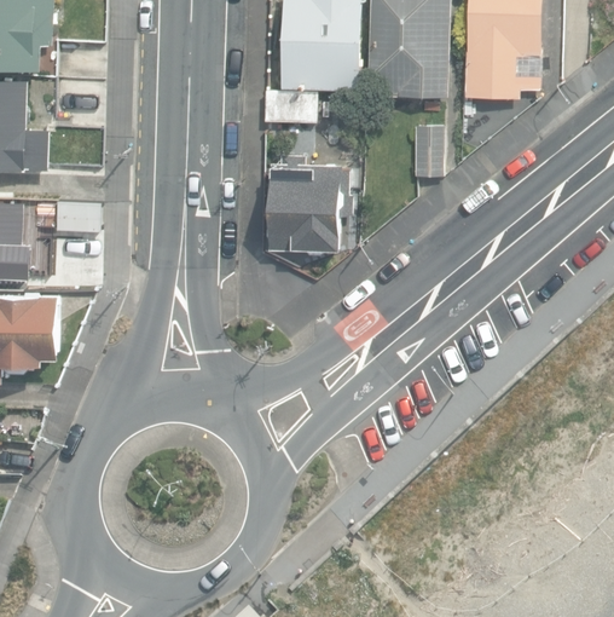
[(0,69),(40,71),(41,46),(50,47),(51,0),(0,0),(0,69)]
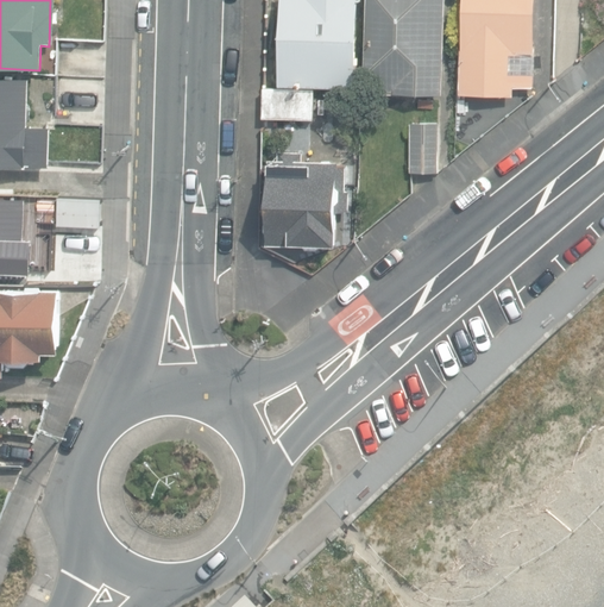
[(276,87),(353,89),(356,0),(280,0),(280,22),(270,20),(270,36),(278,36),(276,87)]
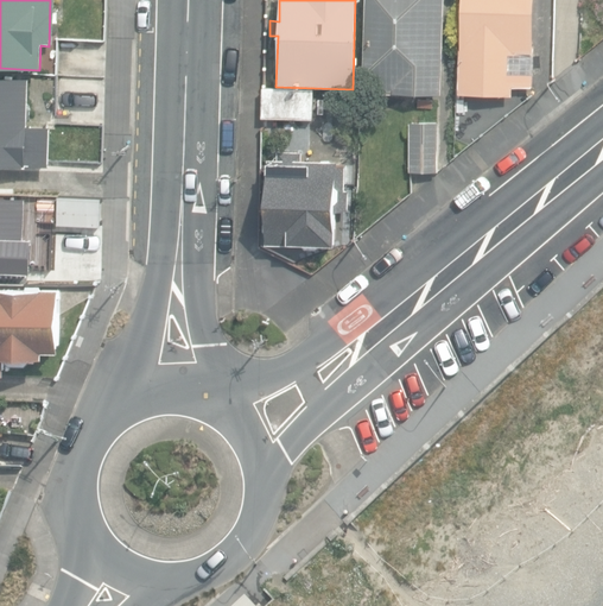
[(360,95),(439,96),(442,0),(362,0),(362,54),(361,54),(360,95)]
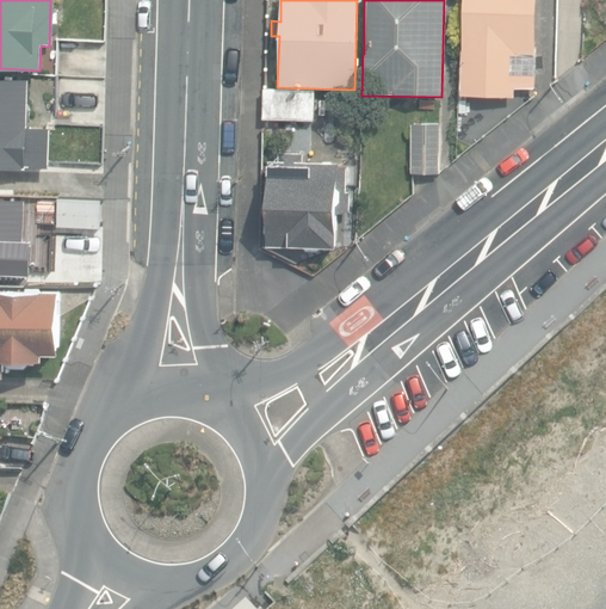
[(462,0),(458,97),(513,99),(513,88),(531,90),(535,0),(462,0)]
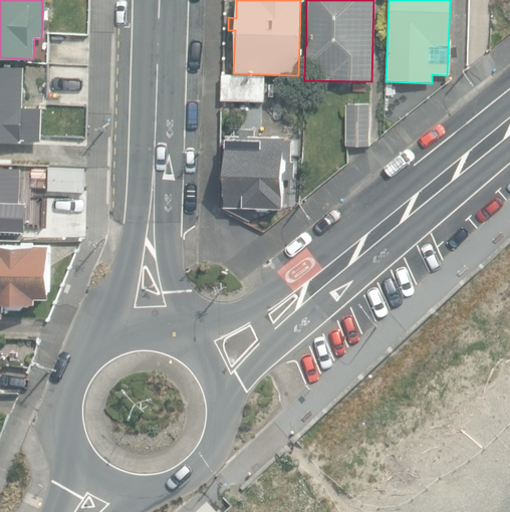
[(0,140),(39,142),(40,142),(41,107),(21,106),(23,67),(0,66),(0,140)]
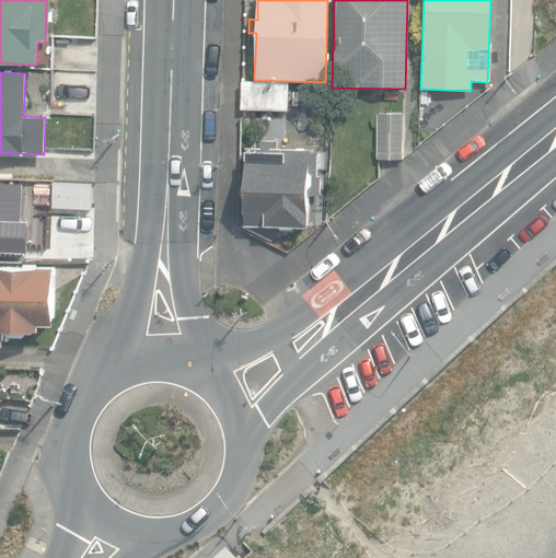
[(241,112),(287,113),(287,84),(241,84),(241,112)]
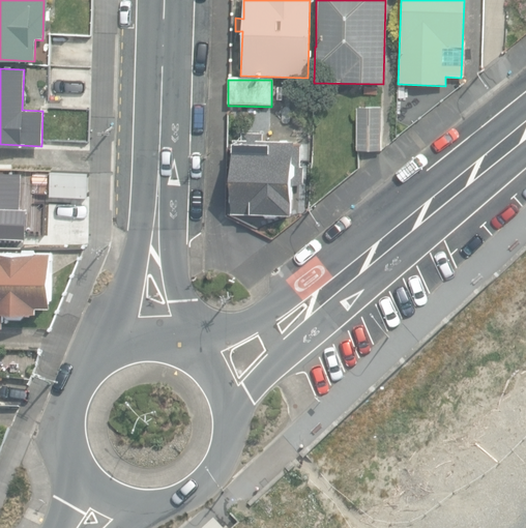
[(353,151),(378,151),(378,110),(353,109),(353,110),(353,151)]
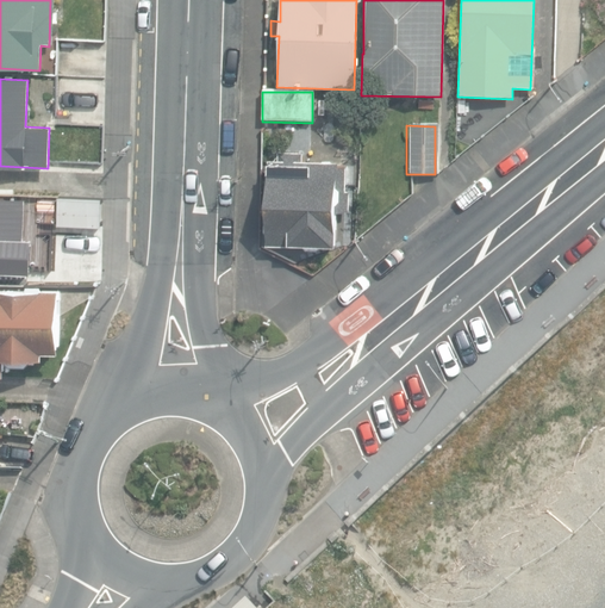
[(301,253),(315,253),(320,246),(335,246),(336,212),(345,212),(345,194),(343,194),(344,167),(337,167),(337,162),(300,161),(299,156),(275,155),(275,161),(267,160),(266,198),(262,202),(261,216),(266,219),(264,248),(295,248),(301,253)]
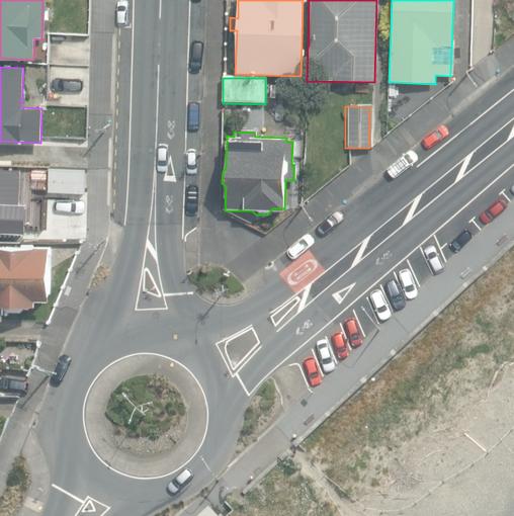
[(0,233),(22,234),(24,193),(18,193),(19,172),(0,170),(0,233)]
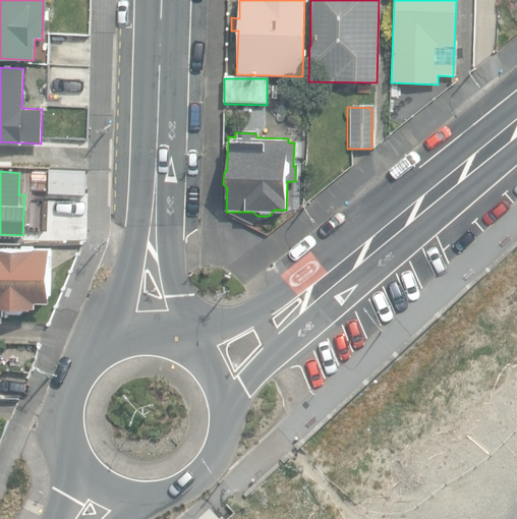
[(47,193),(83,195),(85,171),(48,171),(47,193)]
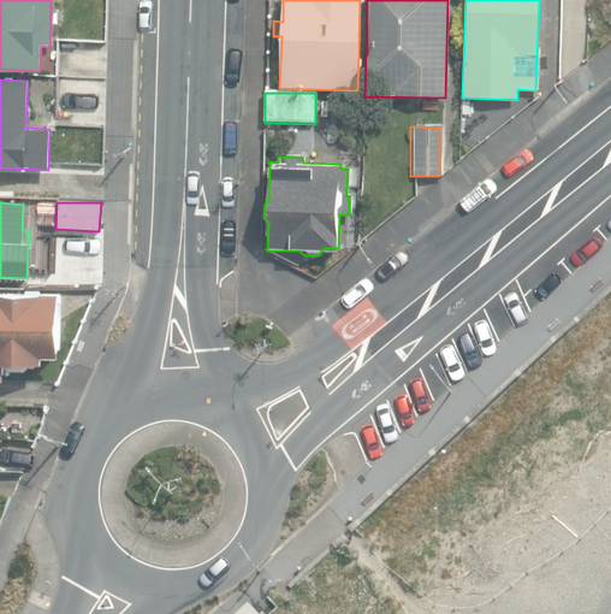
[(0,378),(4,378),(4,371),(27,371),(36,361),(42,361),(42,356),(59,356),(60,294),(0,293),(0,378)]
